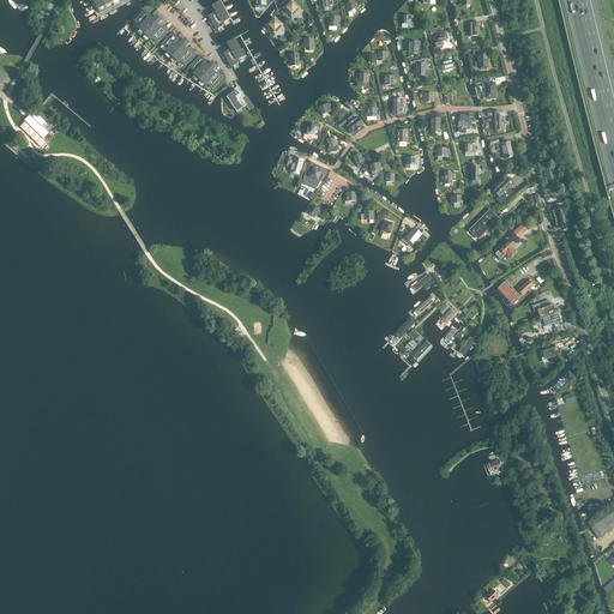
[(90,0),(92,4),(94,2),(97,10),(116,0),(90,0)]
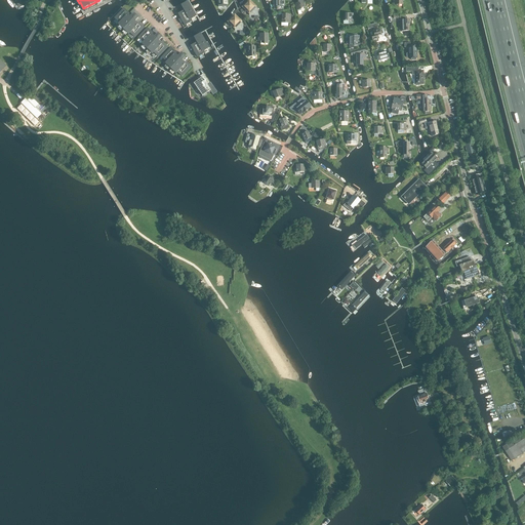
[(301,8),(305,7),(303,0),(297,2),(298,3),(295,4),(297,10),(301,9),(301,8)]
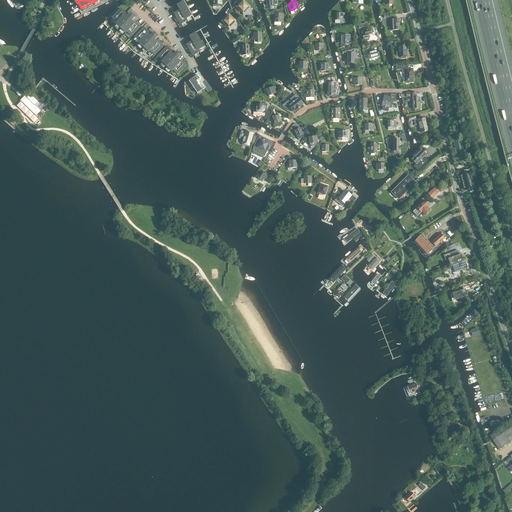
[(251,10),(248,7),(243,2),(237,7),(243,13),(243,15),(251,15),(251,10)]
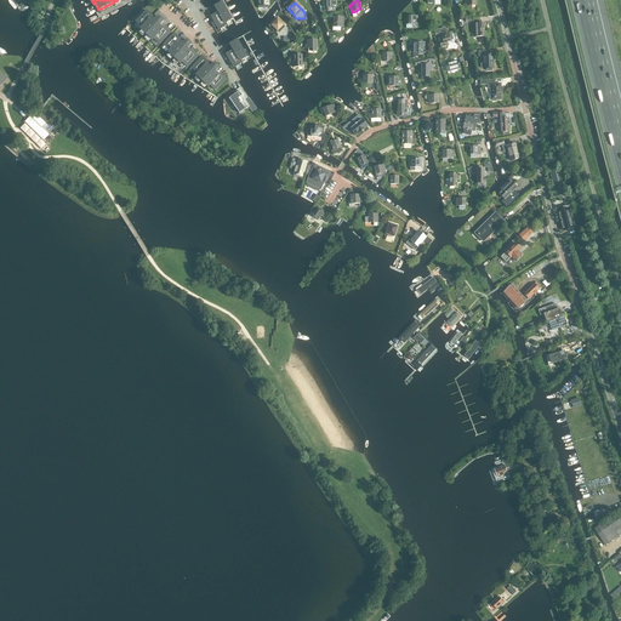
[(228,12),(224,6),(223,5),(216,10),(218,12),(211,17),(218,30),(226,26),(224,24),(232,20),(228,12)]
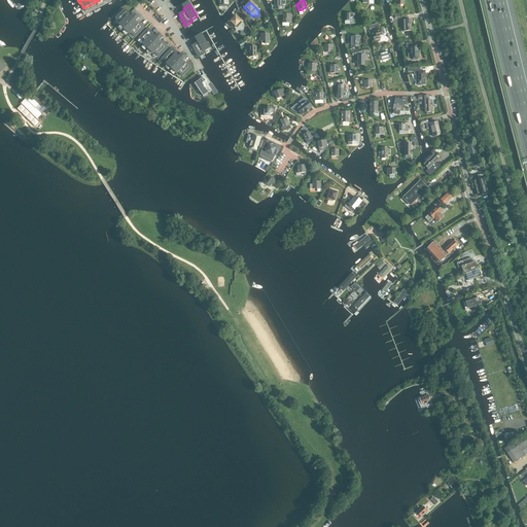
[(125,9),(115,19),(120,24),(118,25),(124,30),(123,31),(125,30),(129,34),(131,33),(135,38),(144,28),(139,23),(138,25),(129,15),(130,14),(125,9)]
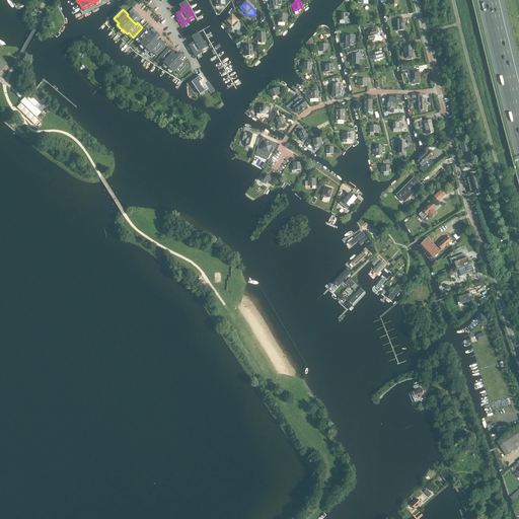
[(348,24),(348,13),(344,13),(344,12),(341,12),(341,20),(340,20),(340,24),(348,24)]
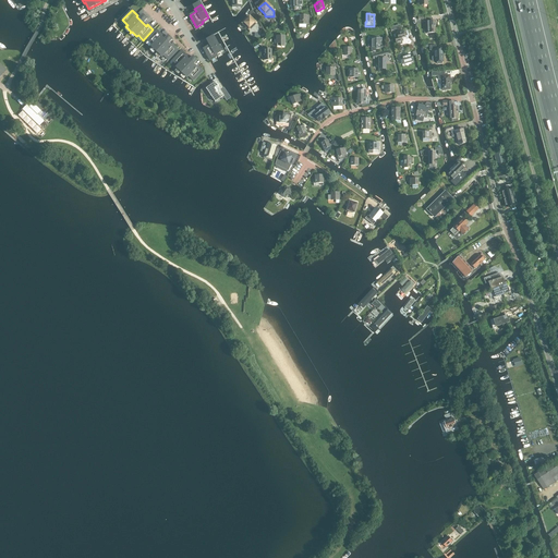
[(308,25),(308,20),(306,20),(306,15),(300,15),(300,25),(306,25),(306,24),(308,25)]
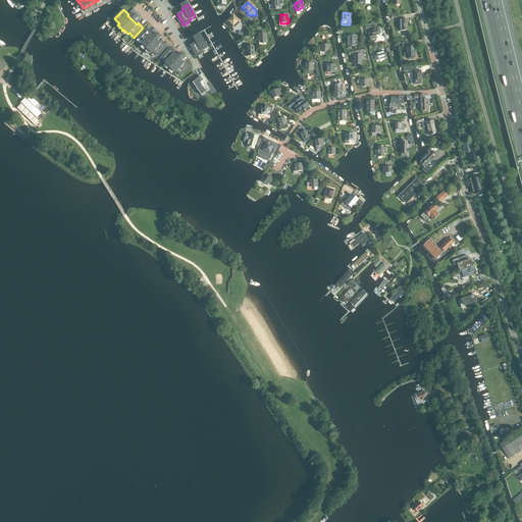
[(400,31),(407,31),(407,19),(403,19),(403,15),(392,15),(392,18),(399,18),(400,31)]
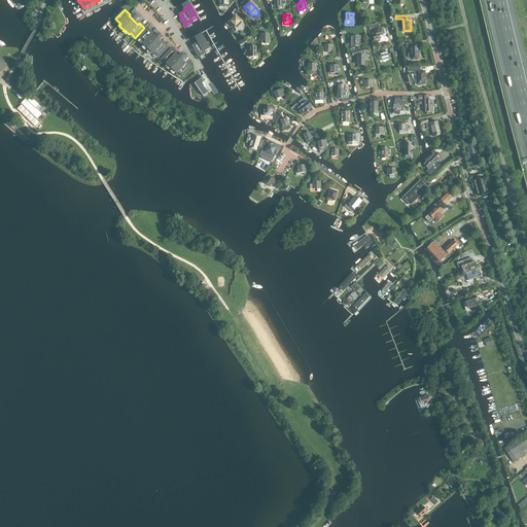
[(236,16),(230,22),(236,28),(236,31),(244,31),(244,25),(241,22),(236,16)]
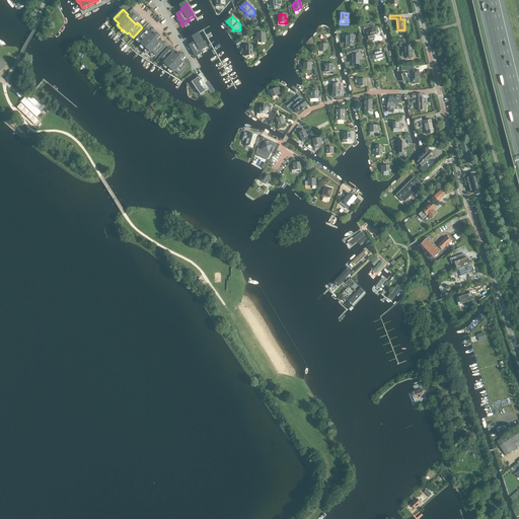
[(137,38),(142,43),(140,44),(145,49),(144,50),(146,49),(150,53),(152,52),(156,57),(165,47),(160,43),(159,44),(150,34),(151,33),(146,28),(137,38)]
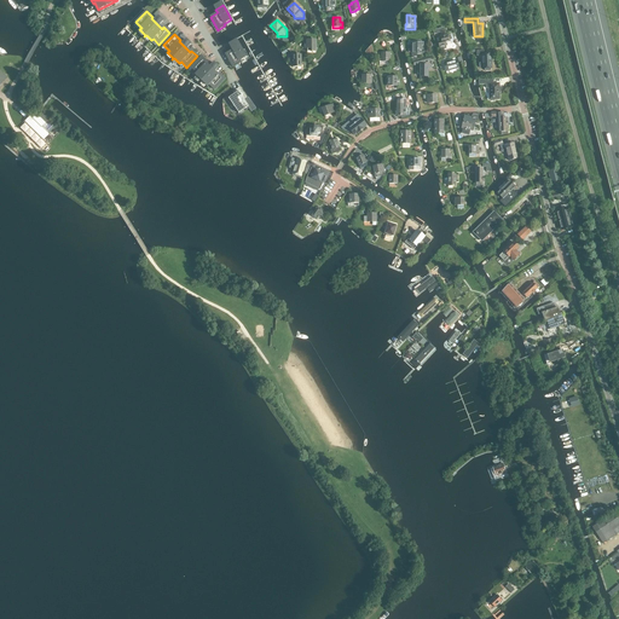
[(440,38),(441,38),(439,39),(439,40),(439,41),(438,41),(440,47),(441,47),(441,50),(446,48),(446,46),(445,42),(453,40),(452,34),(440,38)]
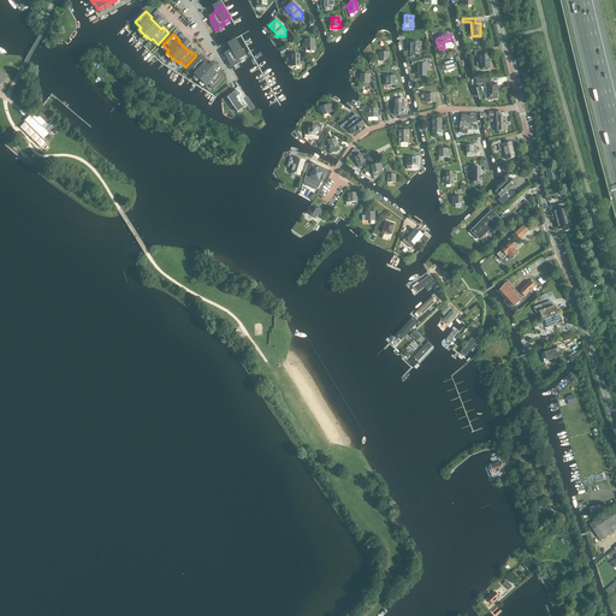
[(306,52),(314,52),(314,40),(306,40),(306,45),(303,45),(303,48),(306,48),(306,52)]
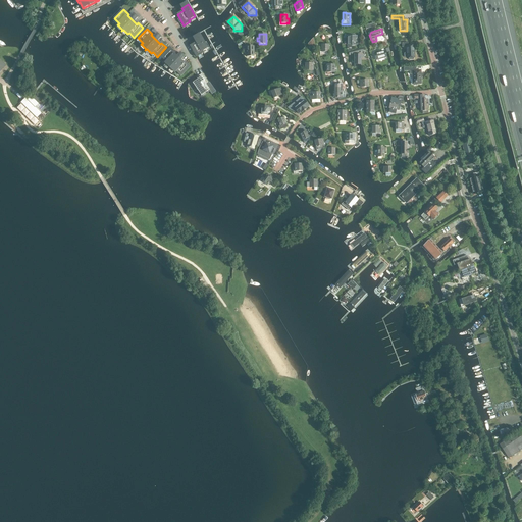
[(208,48),(204,42),(205,42),(202,37),(201,37),(201,36),(195,40),(196,43),(190,46),(197,57),(203,54),(202,52),(208,48)]
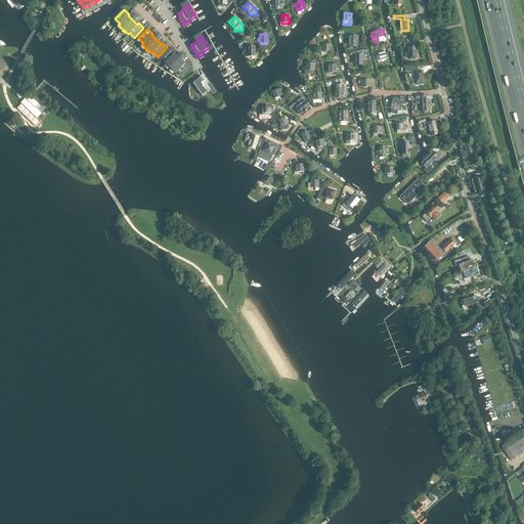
[(350,40),(349,40),(349,45),(349,49),(353,49),(353,45),(356,45),(356,39),(358,39),(358,36),(356,36),(350,36),(350,40)]
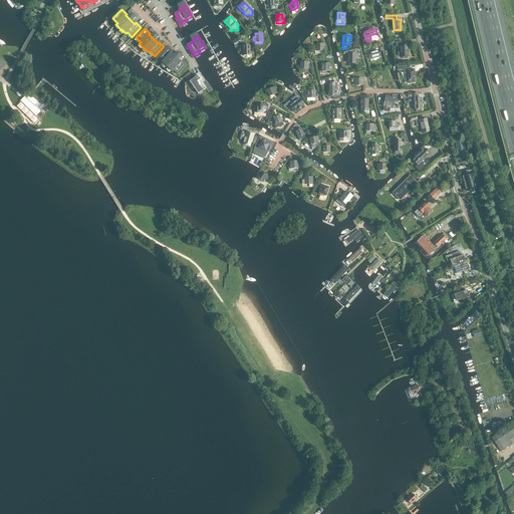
[(403,57),(403,58),(404,59),(407,59),(408,58),(408,57),(409,57),(408,45),(403,45),(403,41),(396,42),(396,46),(400,46),(401,52),(400,52),(399,52),(399,55),(400,56),(401,56),(401,57),(403,57)]
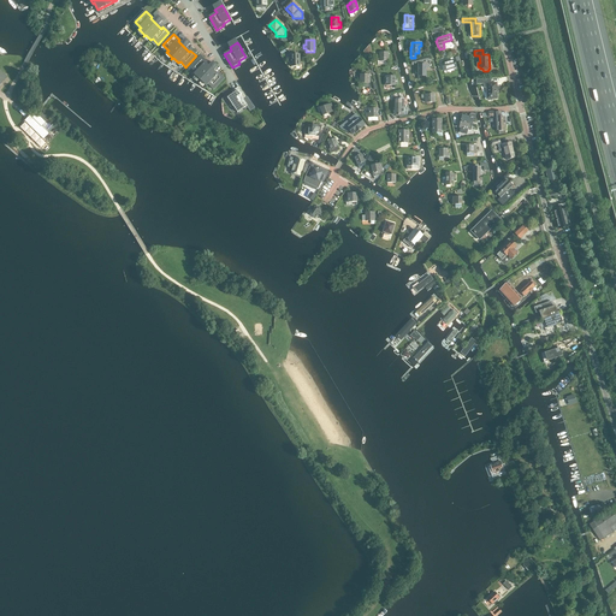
[(300,64),(300,55),(291,55),(291,59),(289,59),(289,64),(291,64),(291,67),(300,67),(300,64)]
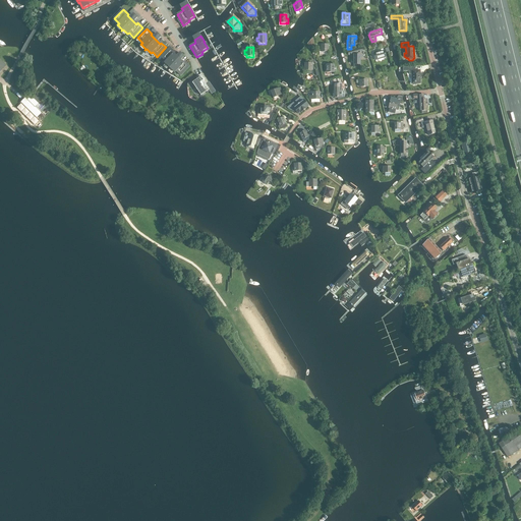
[(161,57),(166,62),(165,63),(169,68),(168,69),(170,68),(174,72),(176,71),(180,76),(189,66),(184,62),(183,63),(174,54),(175,53),(170,48),(161,57)]
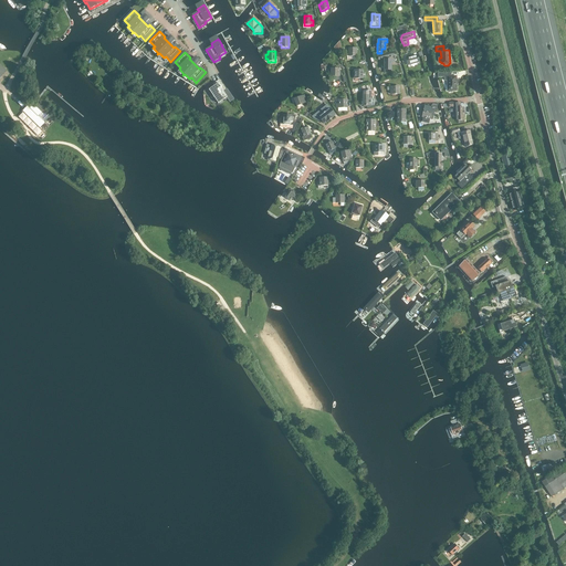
[(408,64),(419,61),(417,56),(411,58),(411,55),(406,56),(408,64)]
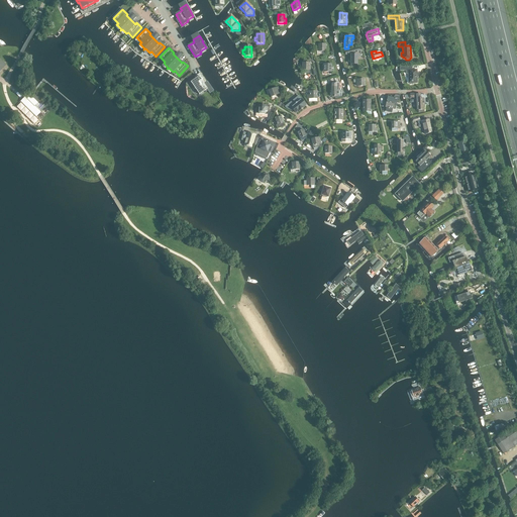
[(351,55),(351,67),(357,67),(357,58),(359,58),(359,55),(351,55)]
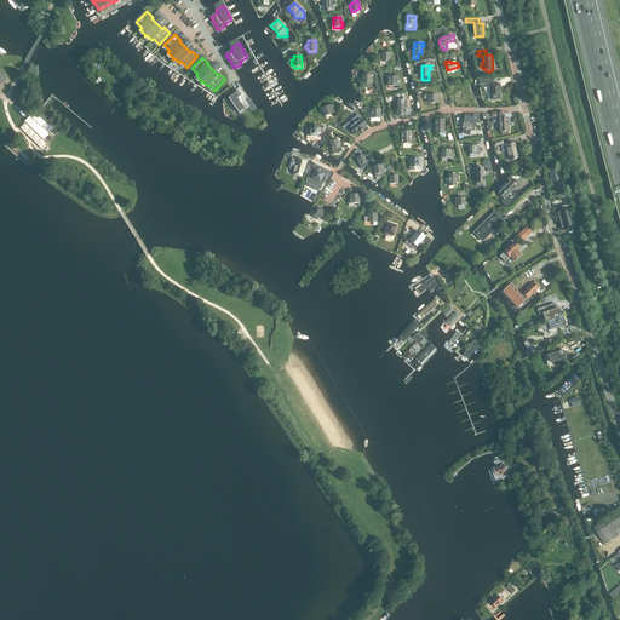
[(371,87),(371,82),(371,75),(362,75),(362,84),(361,84),(361,87),(371,87)]
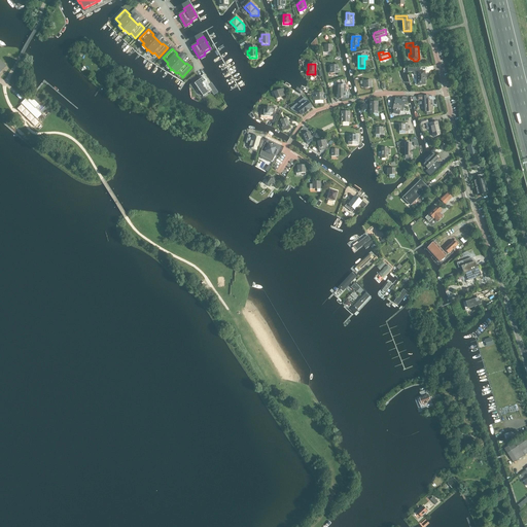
[(417,84),(419,84),(419,85),(422,85),(422,84),(426,84),(425,71),(420,71),(420,68),(408,68),(408,72),(414,72),(414,75),(417,75),(417,84)]
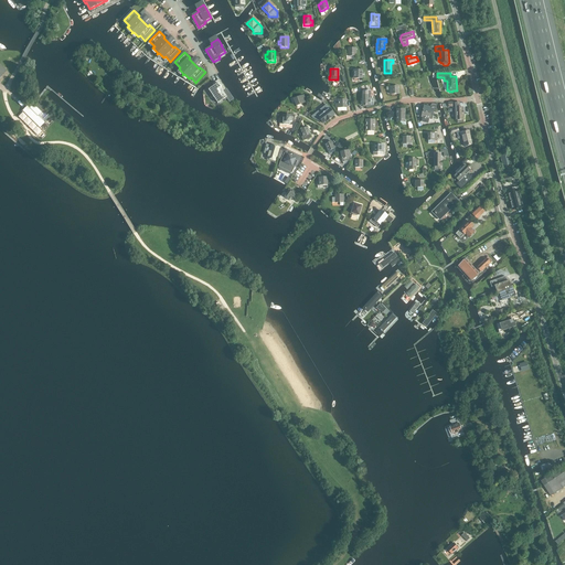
[(221,82),(209,89),(212,95),(217,104),(226,98),(230,103),(234,99),(227,89),(226,89),(221,82)]
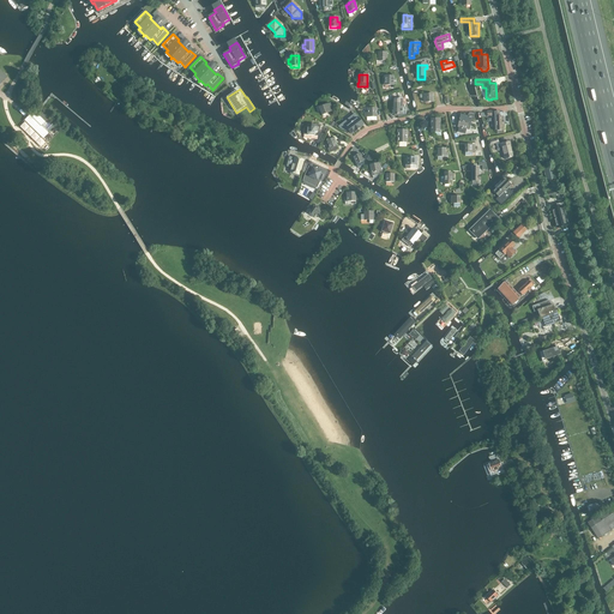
[(399,100),(393,100),(393,103),(393,115),(398,115),(398,116),(398,118),(407,115),(407,114),(407,108),(403,108),(399,108),(399,103),(399,100)]
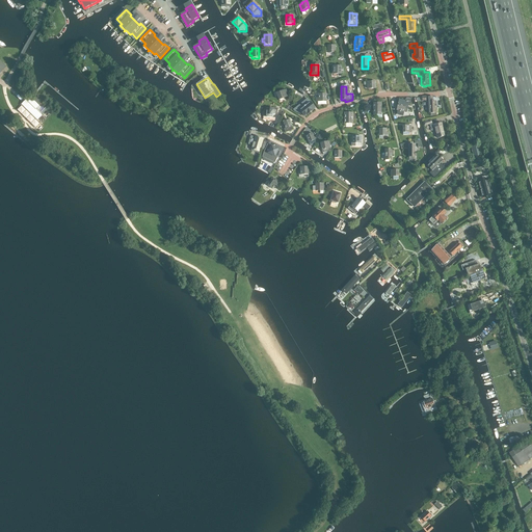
[(280,100),(288,97),(286,90),(276,94),(280,100)]
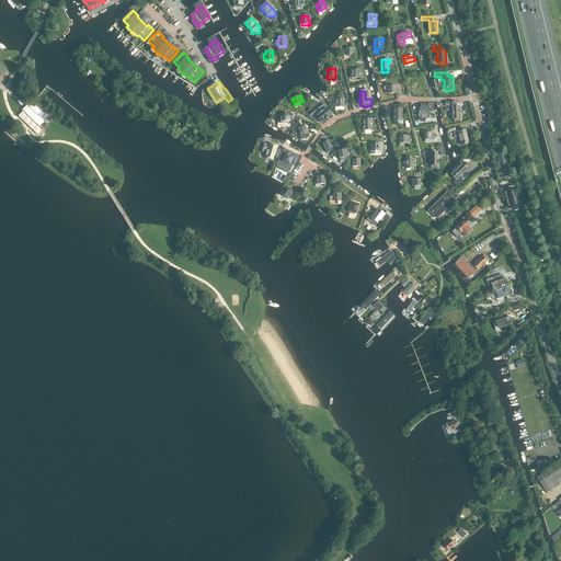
[(335,111),(344,110),(344,99),(336,100),(336,107),(335,107),(335,111)]
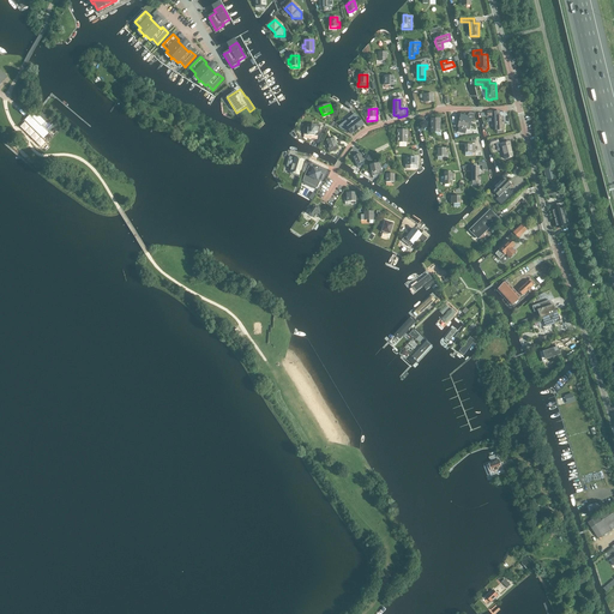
[(503,116),(498,116),(498,115),(499,115),(498,112),(492,112),(492,116),(492,118),(494,118),(494,131),(497,131),(498,133),(504,133),(503,116)]
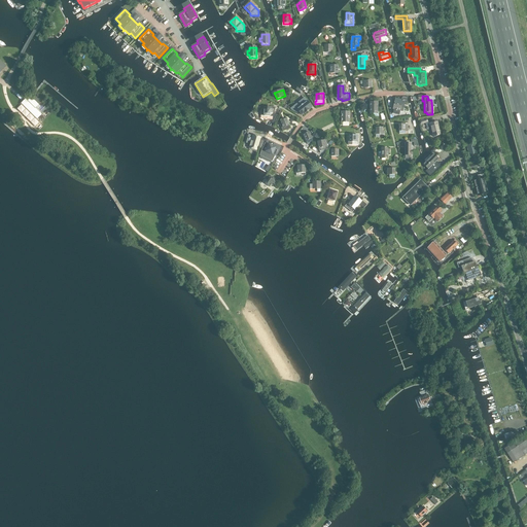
[(26,99),(22,104),(28,109),(27,110),(33,115),(37,118),(41,114),(35,108),(38,104),(32,98),(28,101),(26,99)]
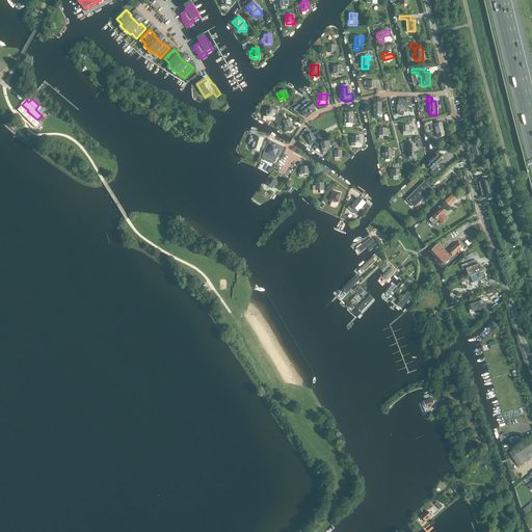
[(308,99),(294,110),(295,111),(301,114),(302,113),(304,116),(315,108),(308,99)]
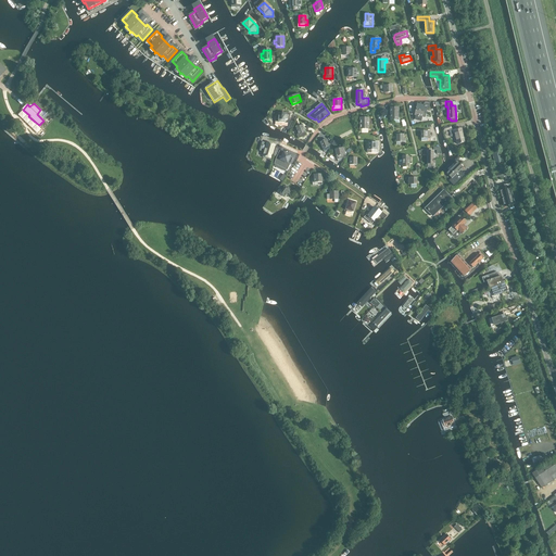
[(416,115),(415,119),(421,122),(422,116),(422,117),(425,117),(426,113),(426,112),(427,112),(428,106),(417,104),(416,109),(417,109),(417,111),(416,111),(415,115),(416,115)]
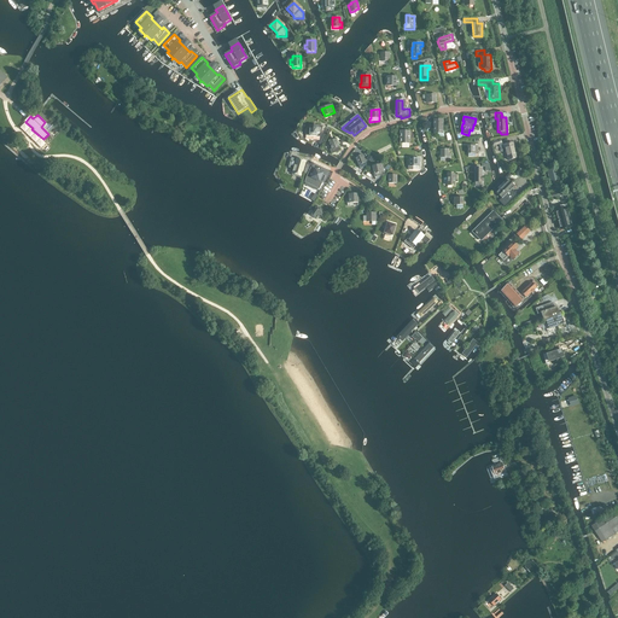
[(435,120),(435,133),(438,133),(438,136),(444,136),(444,130),(442,130),(442,120),(435,120)]
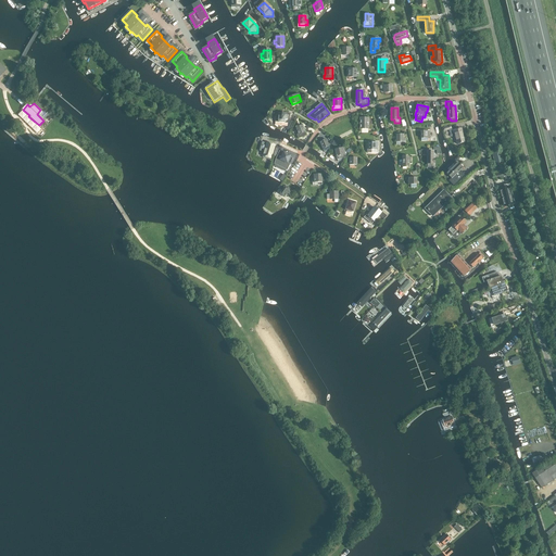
[(276,116),(275,122),(281,123),(285,123),(286,123),(288,122),(288,121),(288,116),(288,115),(287,114),(287,113),(282,113),(279,113),(279,116),(278,117),(276,116)]
